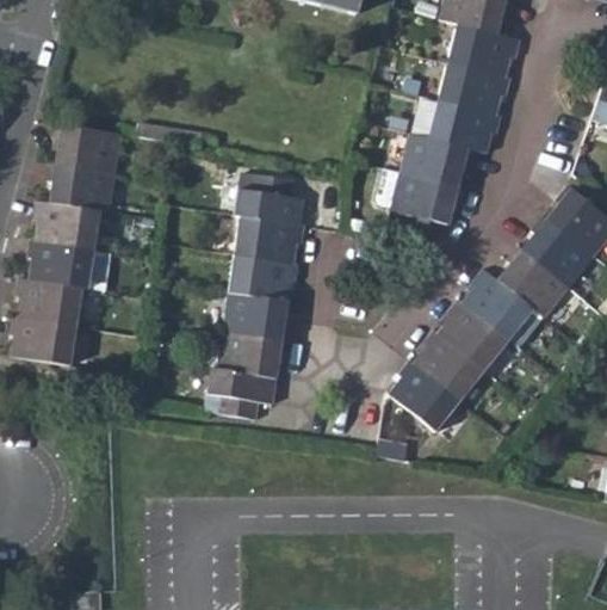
[(307,0),(359,13),(363,0),(307,0)]
